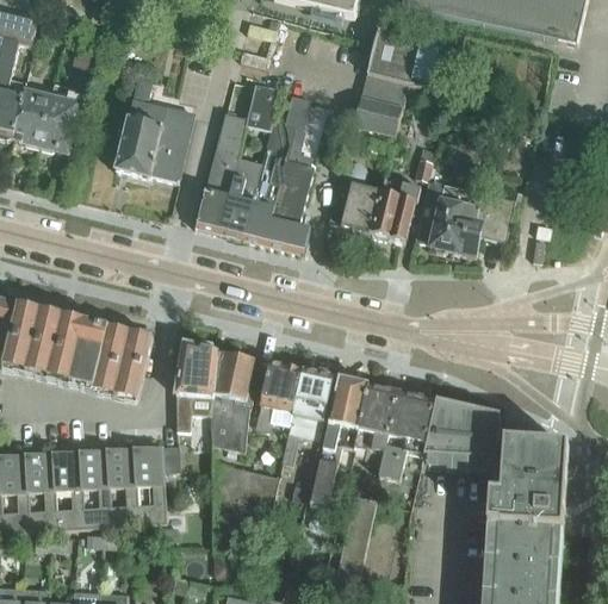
[(281,0),(352,17),(355,0),(281,0)]
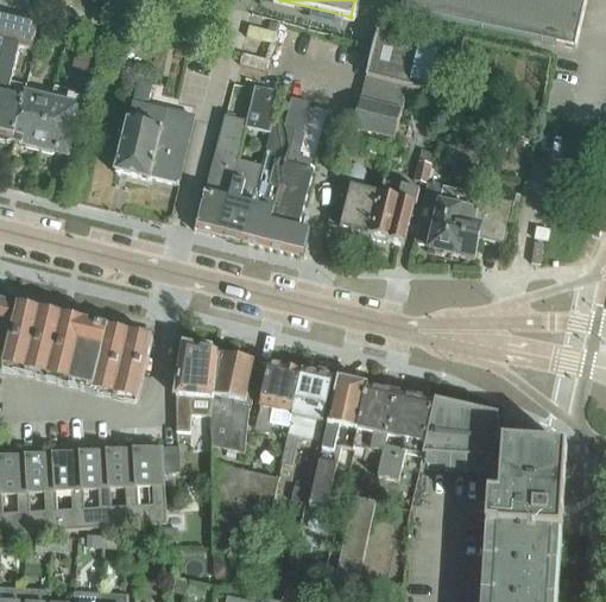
[(401,0),(399,7),(573,45),(582,0),(401,0)]
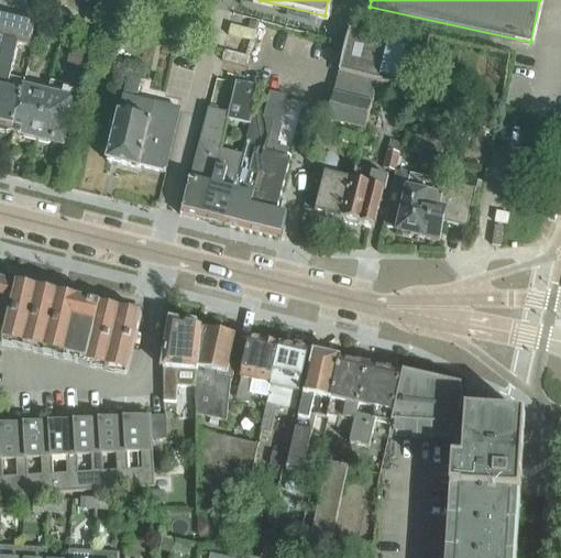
[(51,24),(48,33),(58,35),(62,22),(44,18),(41,10),(41,6),(35,7),(35,11),(37,15),(37,21),(51,24)]
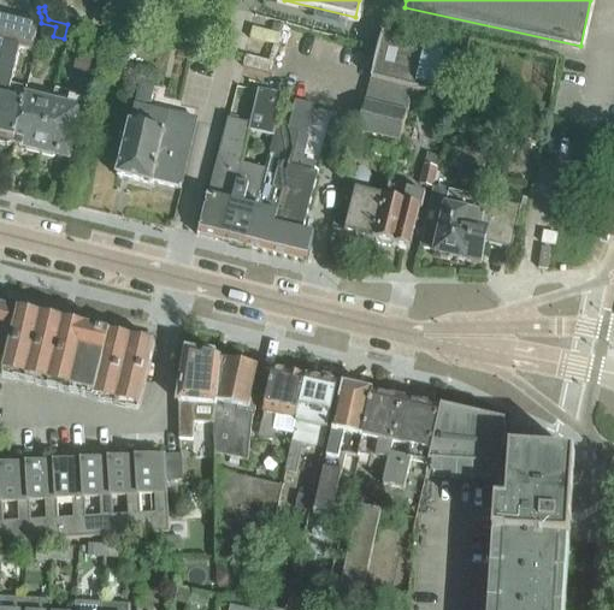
[(18,42),(18,45),(30,47),(36,21),(0,12),(0,43),(1,39),(18,42)]
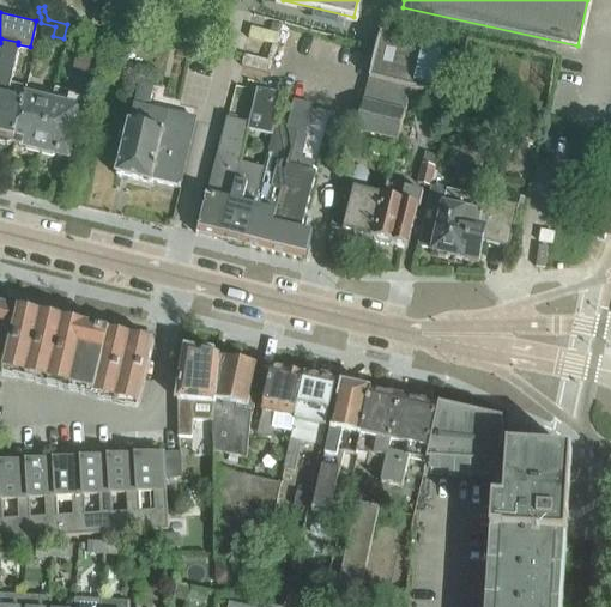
[(41,23),(37,35),(53,38),(53,36),(55,26),(41,23)]
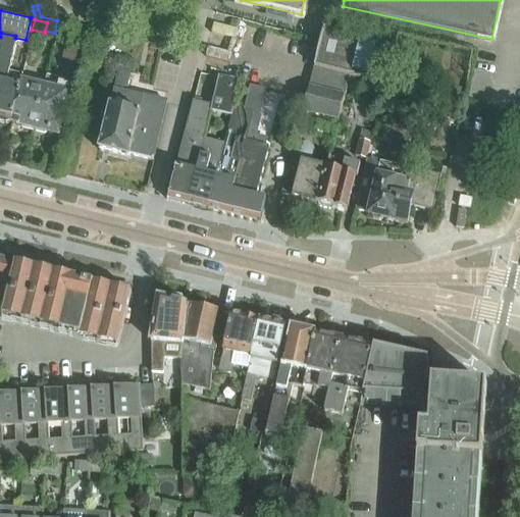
[(366,76),(375,37),(322,23),(312,62),(349,71),(366,76)]
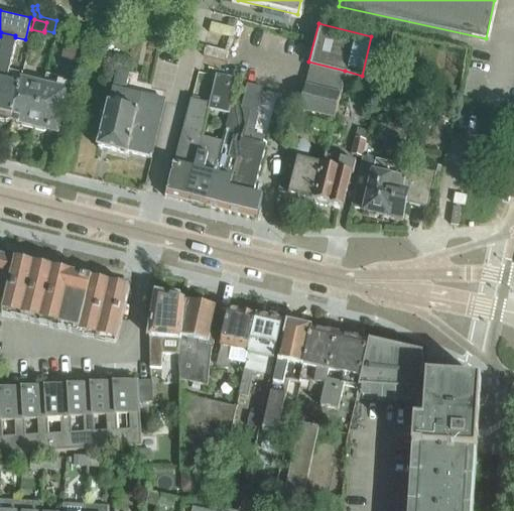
[(19,76),(19,77),(21,71),(7,67),(15,37),(15,35),(1,32),(0,36),(0,118),(4,119),(8,117),(9,117),(19,76)]
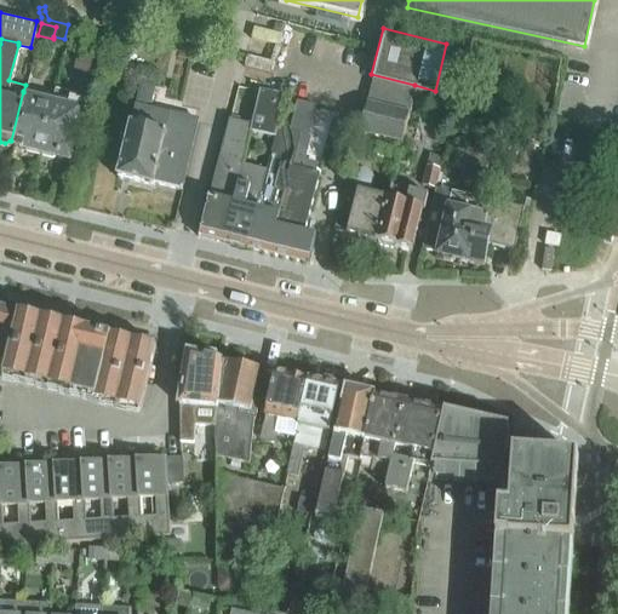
[(400,138),(415,85),(371,74),(358,127),(400,138)]
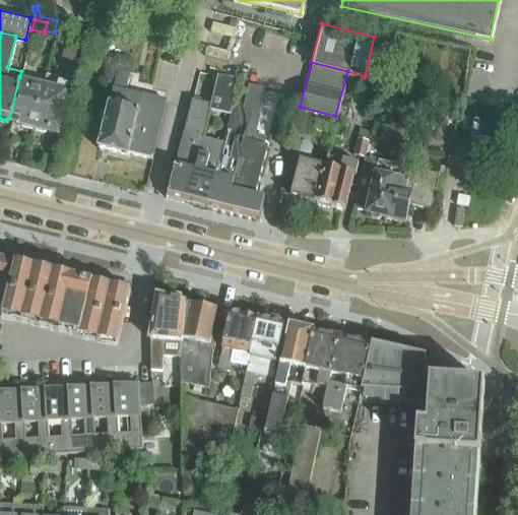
[(103,122),(98,145),(127,153),(127,150),(149,156),(165,98),(121,86),(122,83),(125,84),(129,69),(116,66),(108,103),(103,102),(98,121),(103,122)]
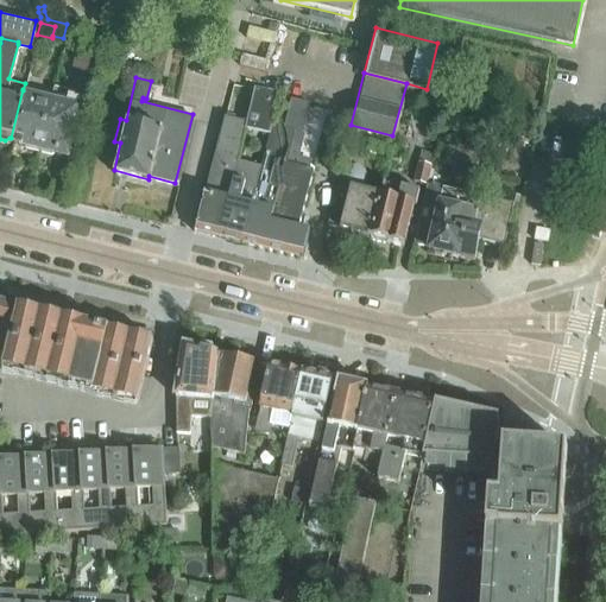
[(77,103),(82,106),(83,106),(89,83),(77,80),(74,93),(67,92),(64,101),(48,96),(36,147),(49,151),(54,149),(67,151),(77,103)]
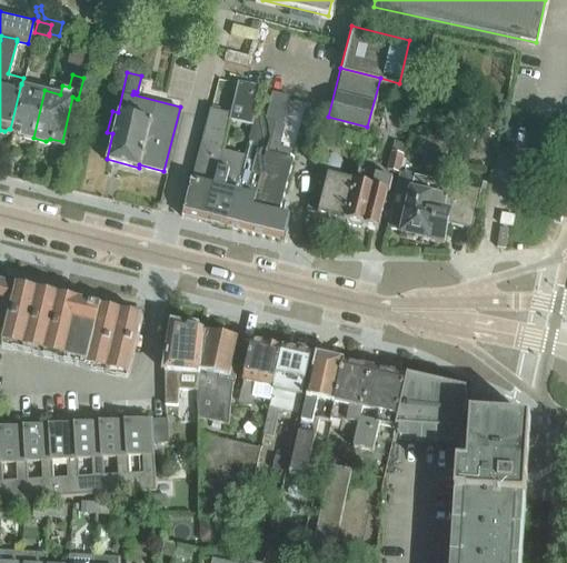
[(235,79),(228,111),(229,111),(251,116),(259,83),(235,79)]
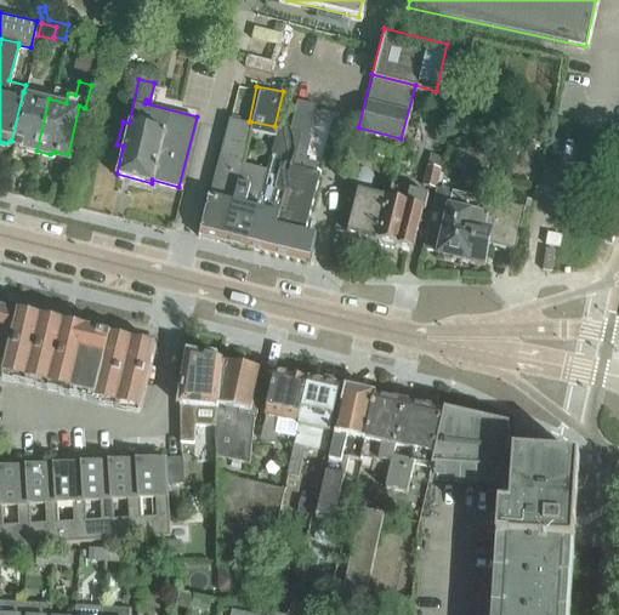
[(37,151),(49,98),(23,92),(23,91),(11,141),(23,143),(27,148),(37,151)]
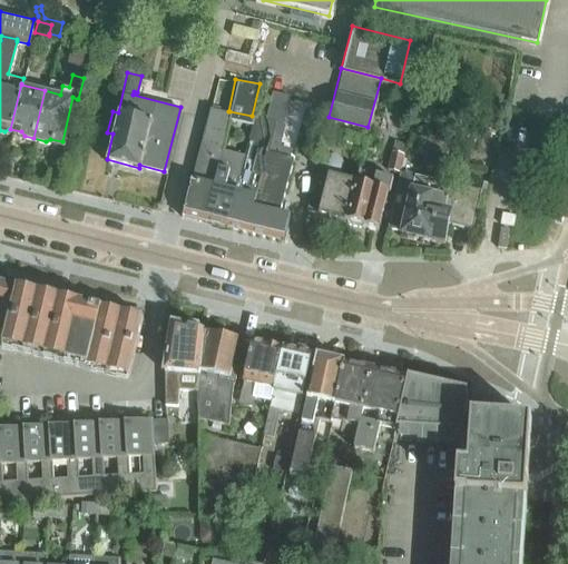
[(486,101),(479,127),(492,131),(499,105),(486,101)]
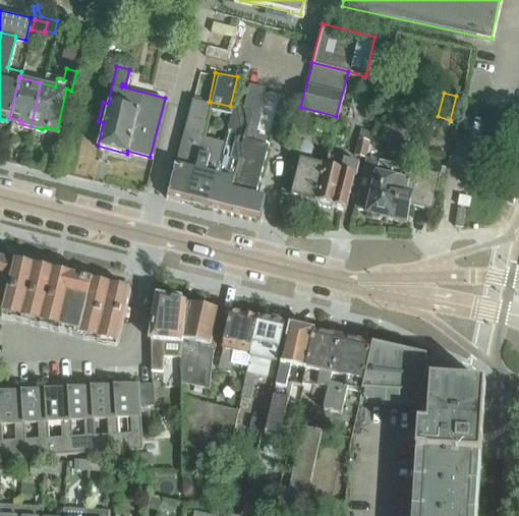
[(210,102),(209,102),(190,98),(166,195),(187,201),(204,134),(202,134),(210,102)]
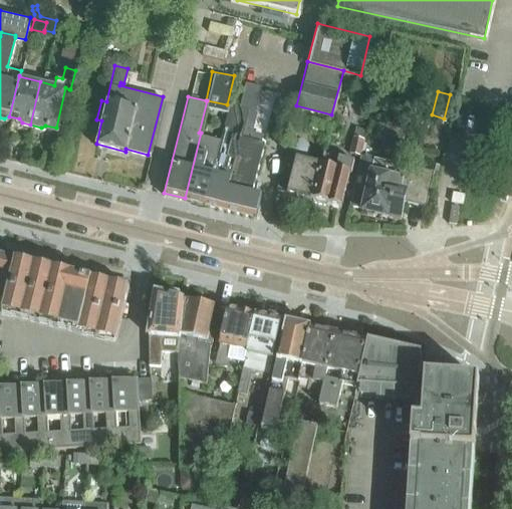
[(263,141),(241,136),(248,106),(228,101),(221,134),(220,138),(219,138),(203,203),(254,215),(260,191),(251,189),(263,141)]
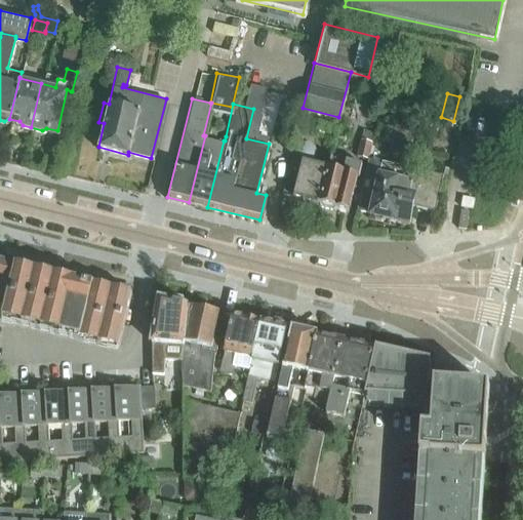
[(207,207),(224,141),(205,135),(189,202),(207,207)]
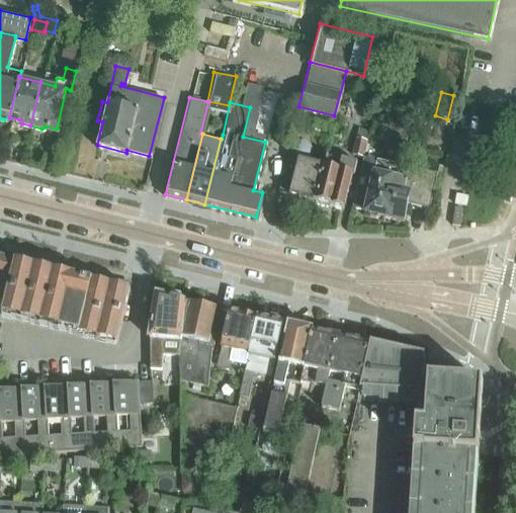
[(354,136),(350,152),(361,154),(366,138),(354,136)]
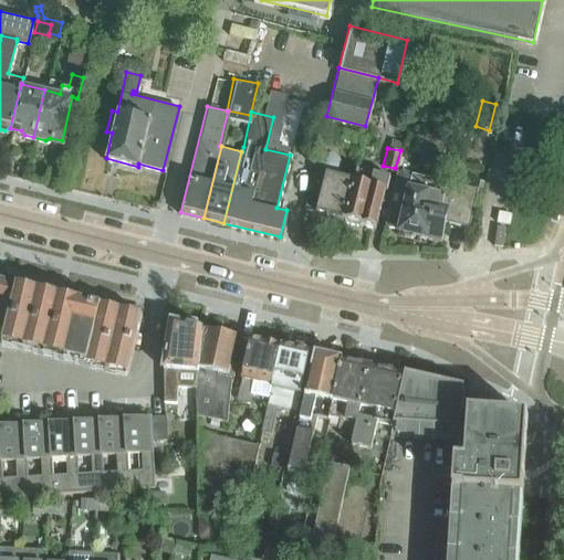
[(342,215),(353,172),(338,169),(340,164),(340,160),(338,157),(336,154),(333,151),(331,150),(327,150),(324,150),(321,152),(319,155),(316,158),(315,164),(314,162),(303,205),(330,212),(329,215),(336,218),(337,214),(342,215)]
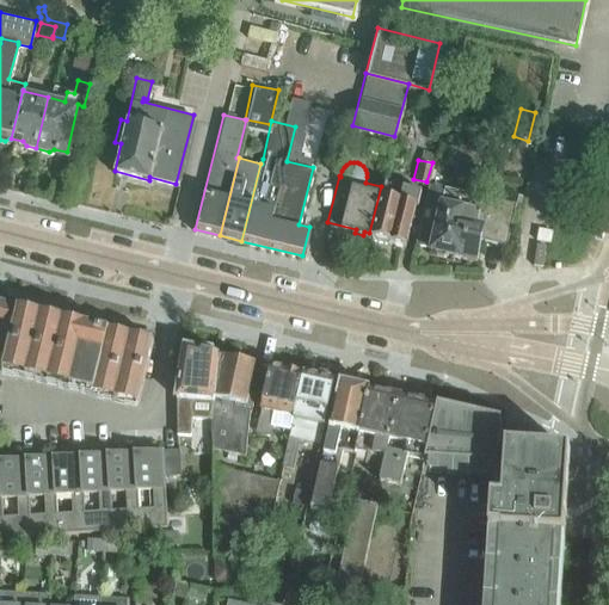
[(383,179),(381,186),(369,233),(371,236),(387,241),(387,240),(391,238),(404,241),(414,201),(416,202),(419,187),(383,179)]
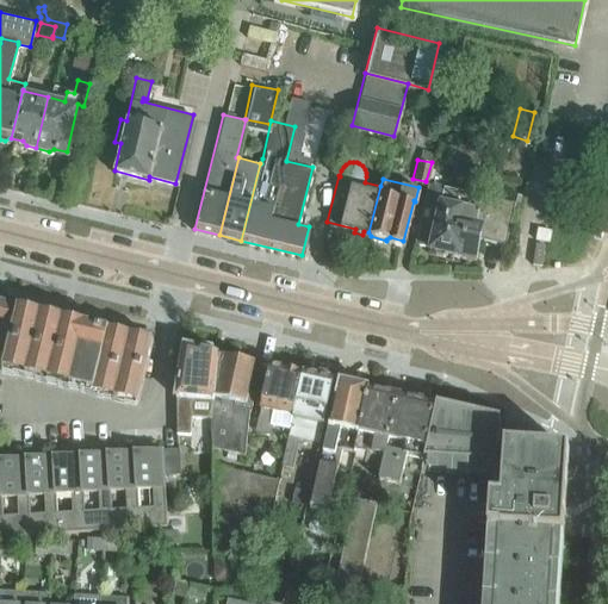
[(513,200),(486,194),(428,181),(415,240),(429,243),(428,246),(432,247),(434,250),(441,253),(445,250),(472,256),(477,236),(504,242),(513,200)]
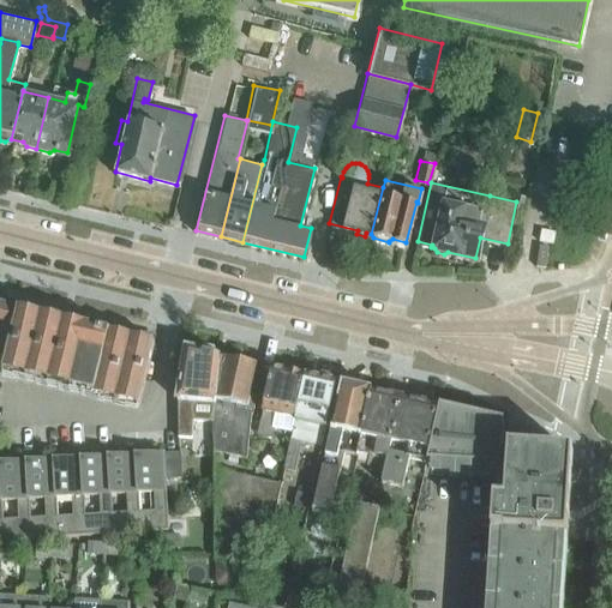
[(0,368),(19,373),(33,319),(36,302),(0,293),(0,368)]
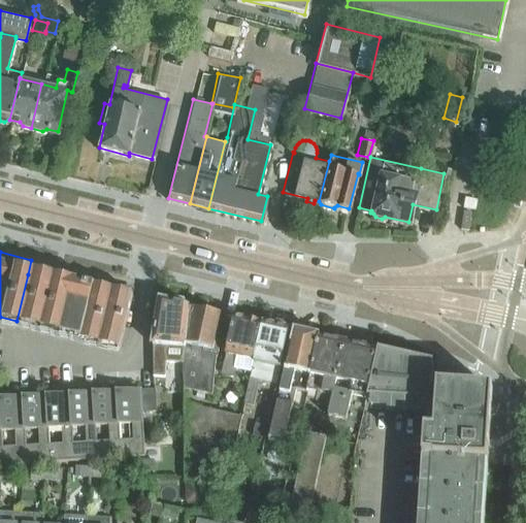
[(99,276),(31,260),(28,274),(17,321),(85,337),(99,276)]
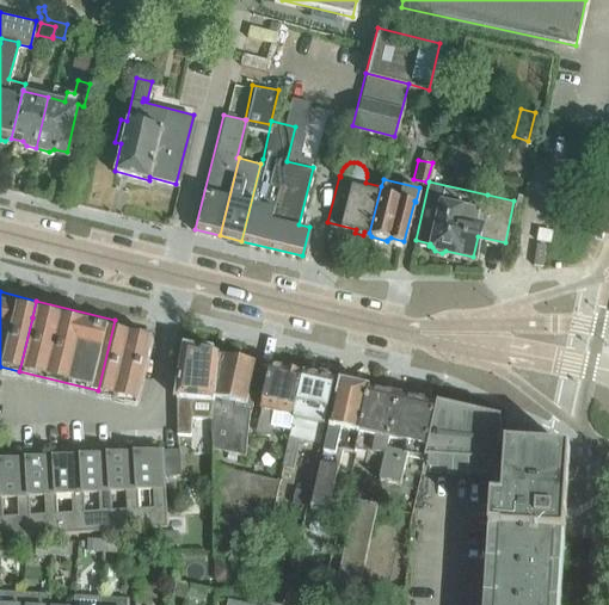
[(153,337),(154,329),(115,320),(98,390),(137,400),(153,337)]
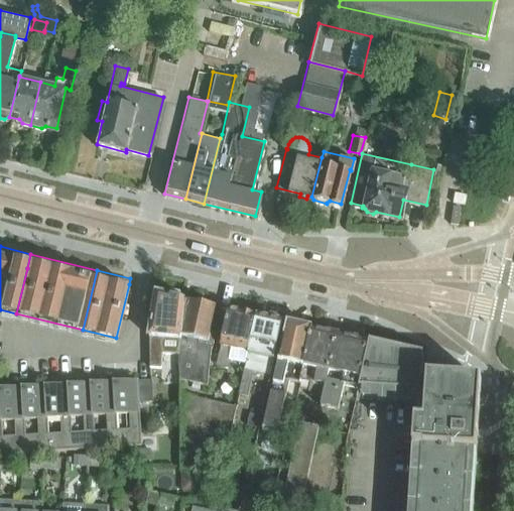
[(179,336),(187,298),(179,296),(178,293),(170,291),(167,293),(157,291),(154,292),(146,333),(147,333),(148,364),(159,365),(160,352),(178,352),(178,344),(179,336)]
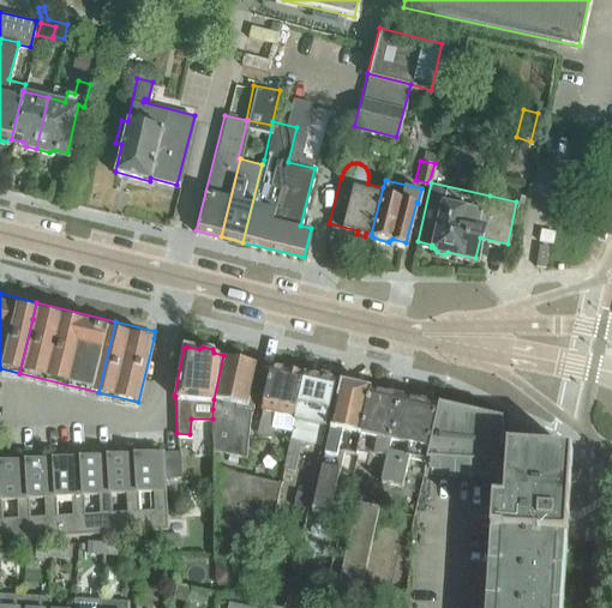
[(228,356),(223,355),(214,399),(213,409),(213,419),(213,446),(245,455),(250,410),(255,386),(249,385),(255,361),(240,357),(240,355),(238,351),(235,351),(228,354),(228,356)]
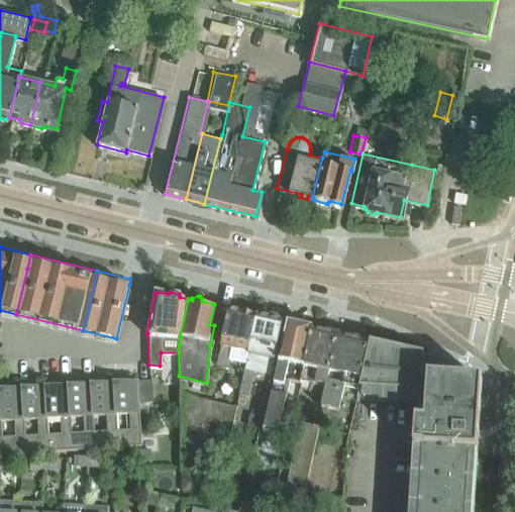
[(243,361),(254,313),(250,312),(251,310),(249,307),(244,306),(242,308),(241,310),(227,306),(214,364),(227,366),(228,357),(243,361)]
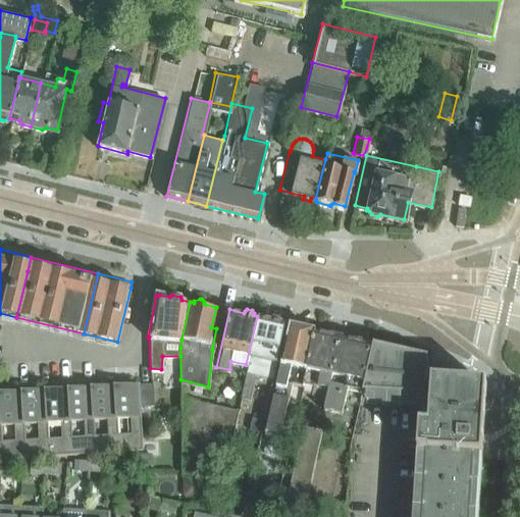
[(271,376),(283,322),(280,321),(278,317),(273,316),(269,319),(257,316),(246,364),(244,372),(245,372),(240,396),(249,398),(255,373),(271,376)]
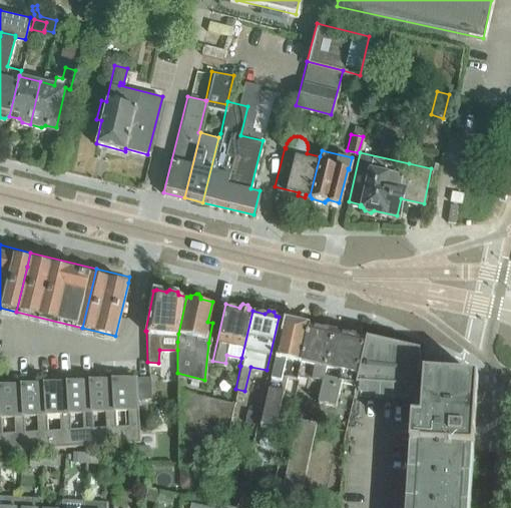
[(296,378),(308,324),(284,318),(271,373),(259,424),(274,428),(287,375),(296,378)]
